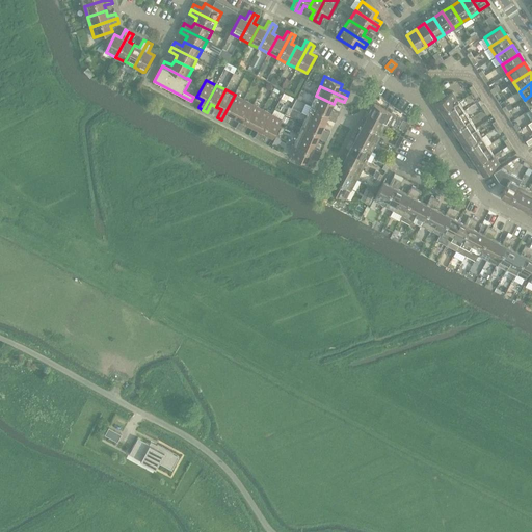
[(436,103),(443,112),(458,102),(452,92),(436,103)]
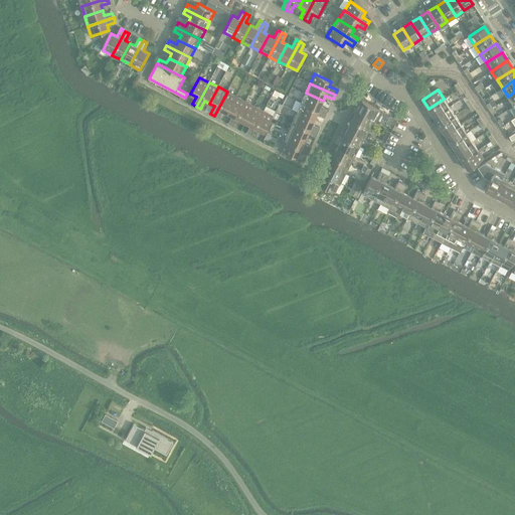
[(227,92),(214,116),(218,118),(222,111),(227,113),(236,97),(227,92)]
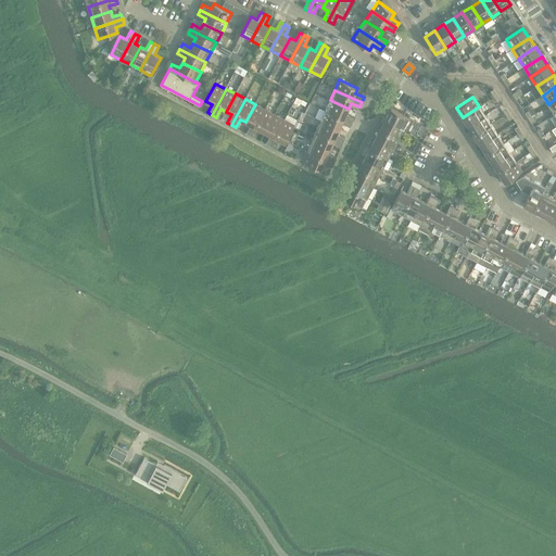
[(330,100),(326,110),(353,122),(354,117),(346,114),(349,109),(330,100)]
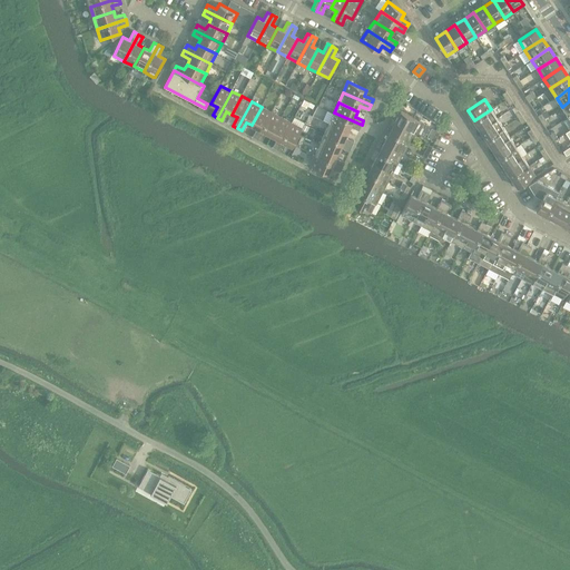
[(262,107),(252,125),(257,128),(253,136),(257,139),(272,112),(262,107)]
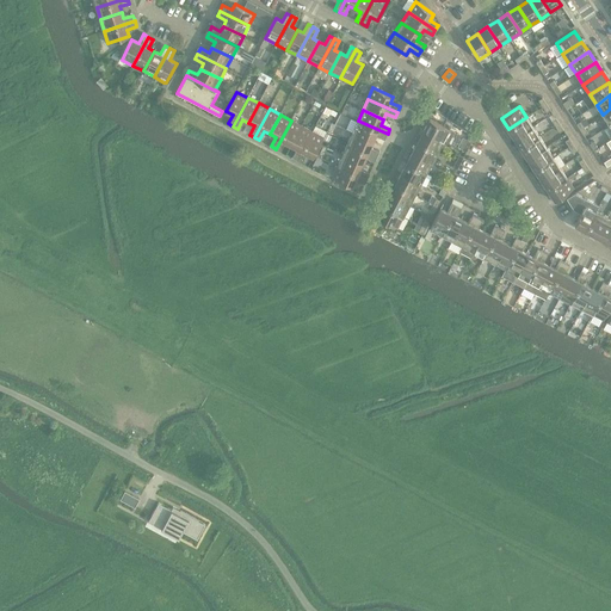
[(526,117),(508,129),(514,140),(534,127),(526,117)]
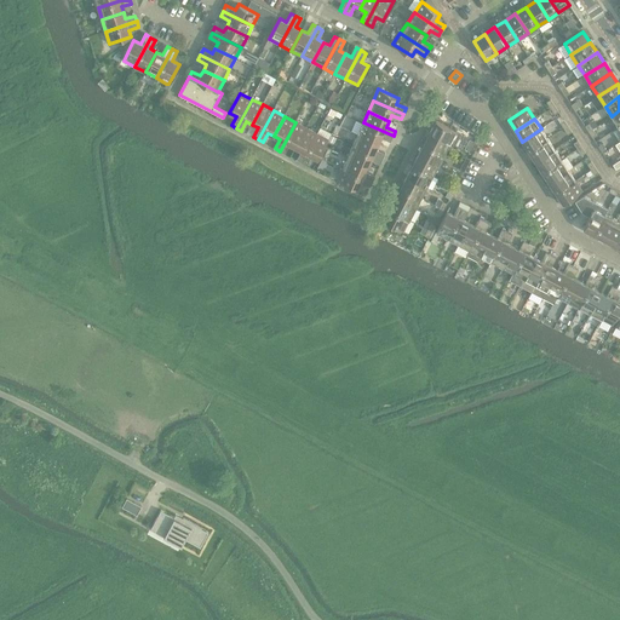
[(436,121),(430,132),(451,143),(457,131),(436,121)]
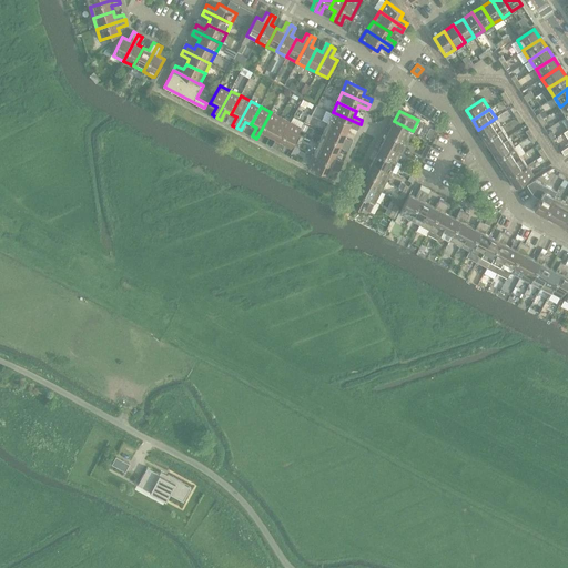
[(271,112),(256,139),(261,141),(265,132),(271,135),(281,117),(271,112)]
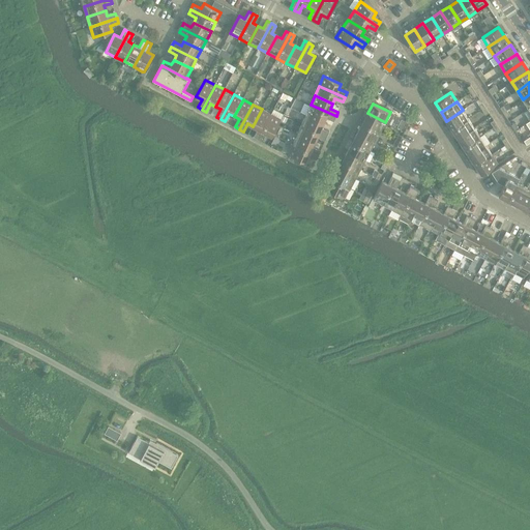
[(311,105),(306,115),(324,122),(326,117),(334,121),(336,116),(311,105)]
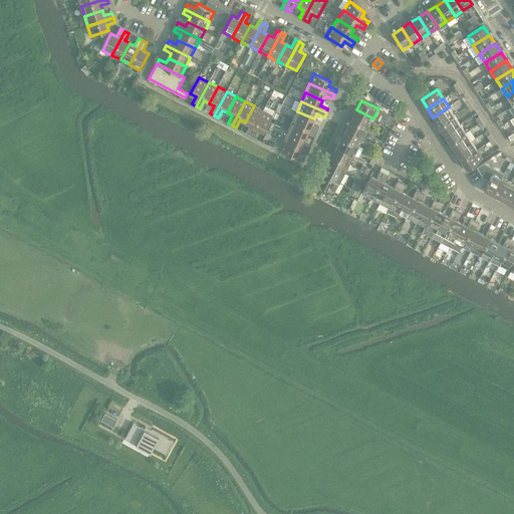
[(254,105),(245,122),(250,124),(246,133),(250,135),(263,110),(254,105)]
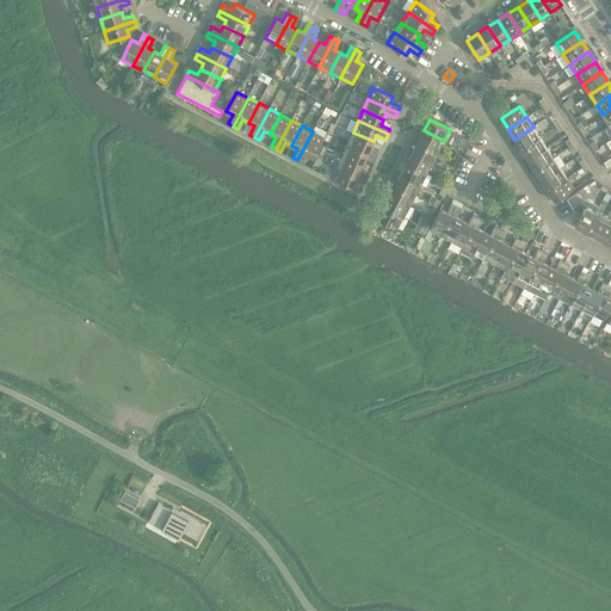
[(534,127),(514,140),(522,149),(539,137),(534,127)]
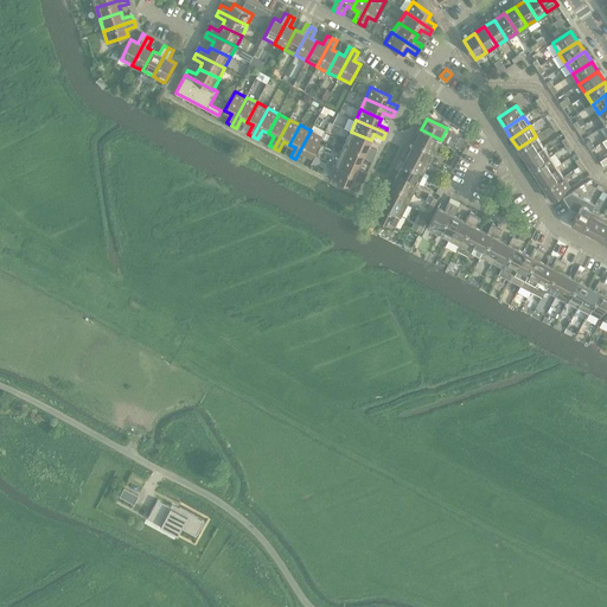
[(421,129),(415,140),(435,151),(441,140),(421,129)]
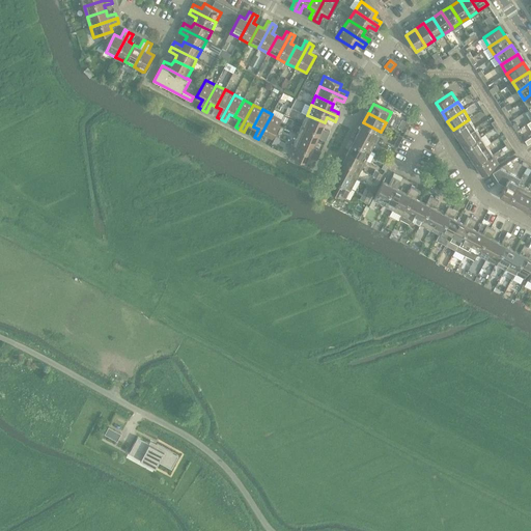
[(272,114),(258,139),(262,141),(267,134),(273,137),(281,119),(272,114)]
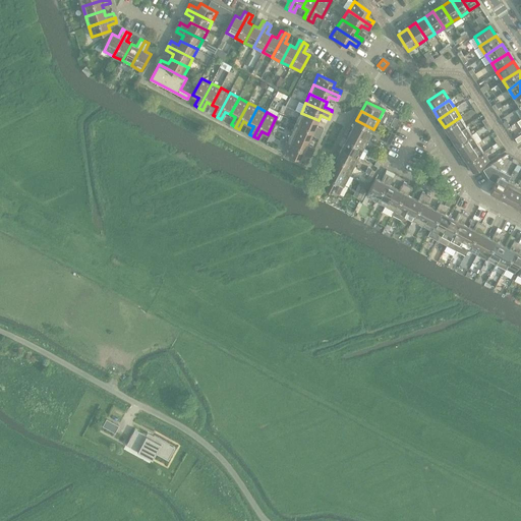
[(301,113),(296,122),(322,133),(324,129),(316,125),(319,120),(301,113)]
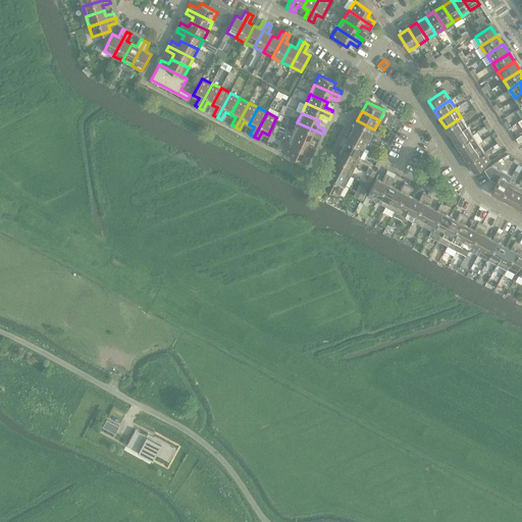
[(399,129),(401,125),(405,117),(402,115),(395,127),(399,129)]
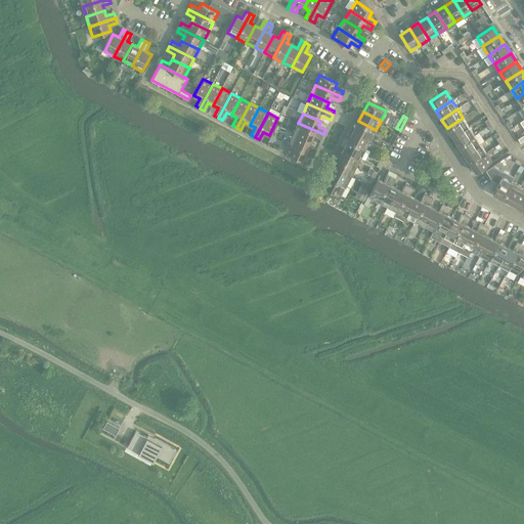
[(463,118),(447,128),(452,137),(469,126),(463,118)]
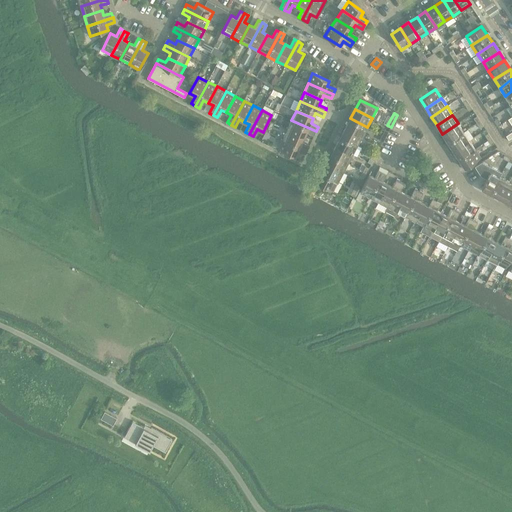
[(350,118),(346,127),(362,136),(367,127),(350,118)]
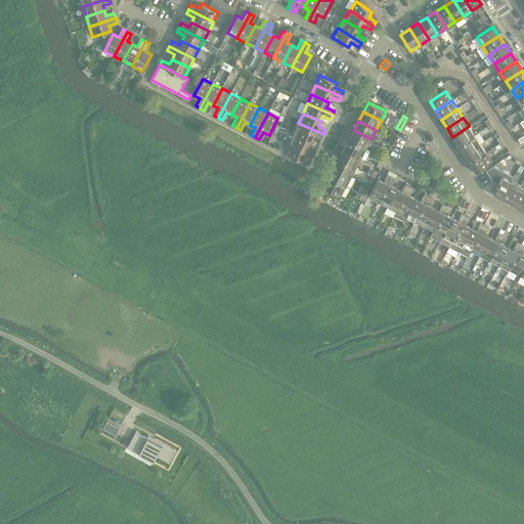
[(298,123),(294,132),(311,140),(314,135),(321,138),(323,134),(298,123)]
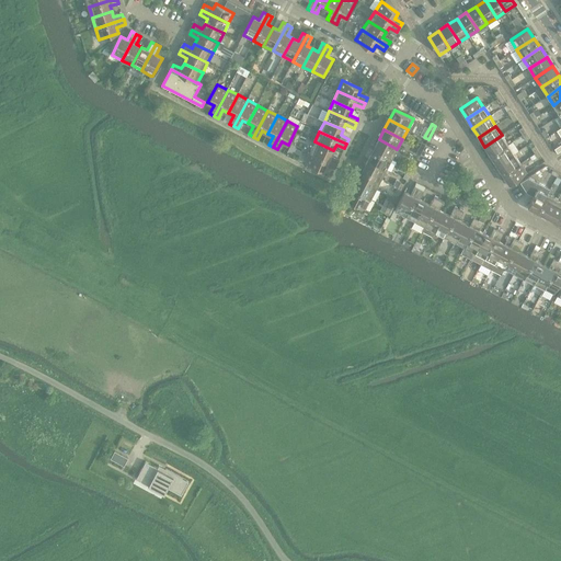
[(502,135),(484,147),(491,156),(508,145),(502,135)]
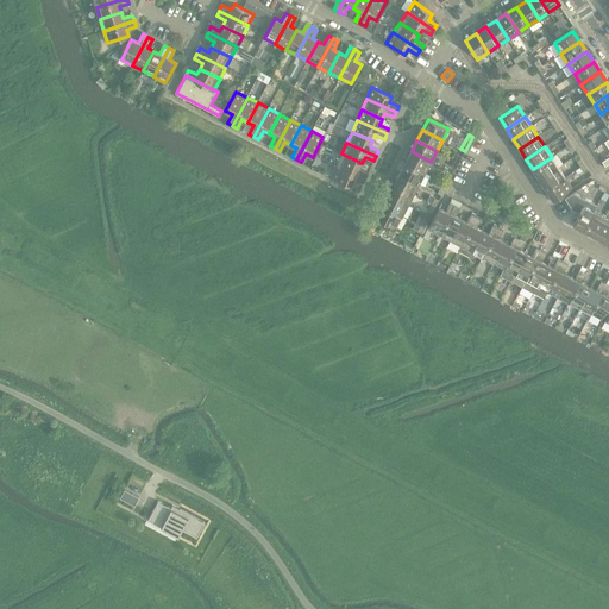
[(412,151),(406,162),(425,173),(431,162),(412,151)]
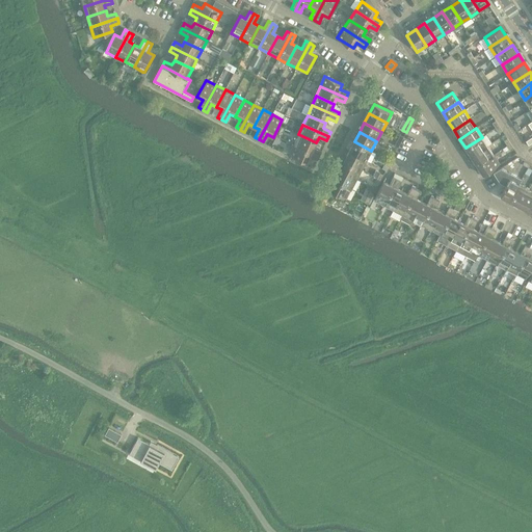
[(298,134),(294,144),(320,156),(322,151),(314,148),(316,142),(298,134)]
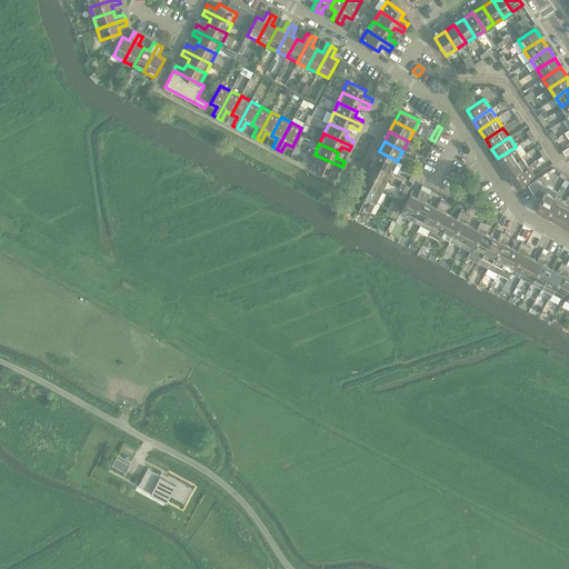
[(516,147),(498,158),(505,168),(521,156),(516,147)]
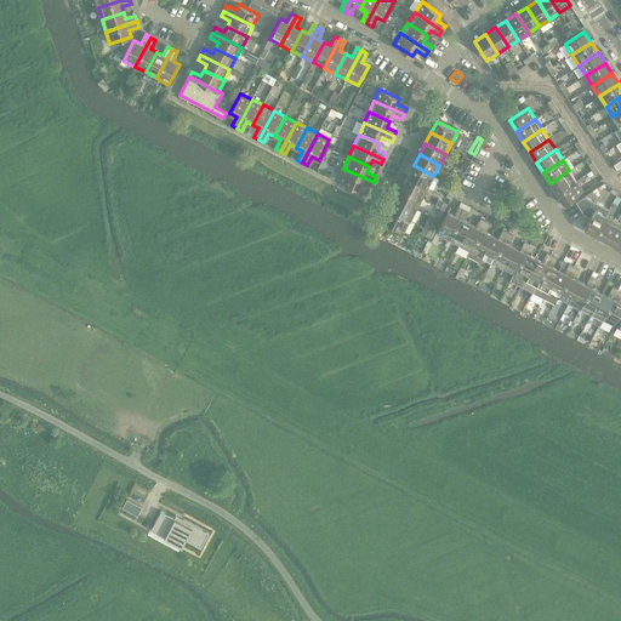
[(414,165),(408,176),(428,187),(433,176),(414,165)]
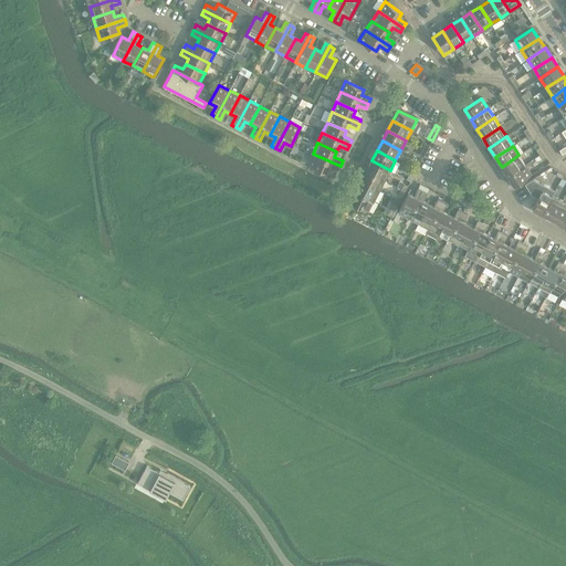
[(341,166),(313,154),(308,165),(327,173),(329,167),(338,170),(341,166)]
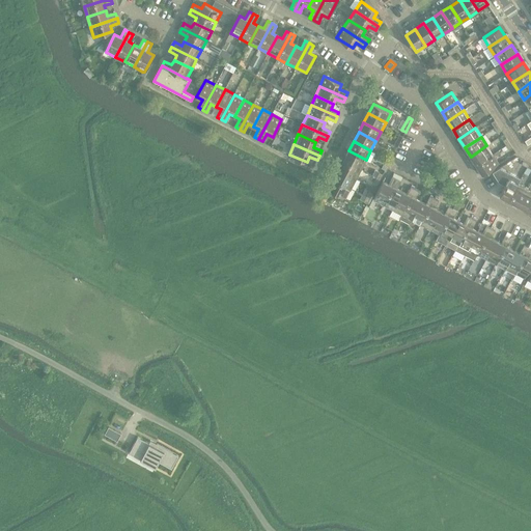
[(486,145),(471,157),(476,165),(493,155),(486,145)]
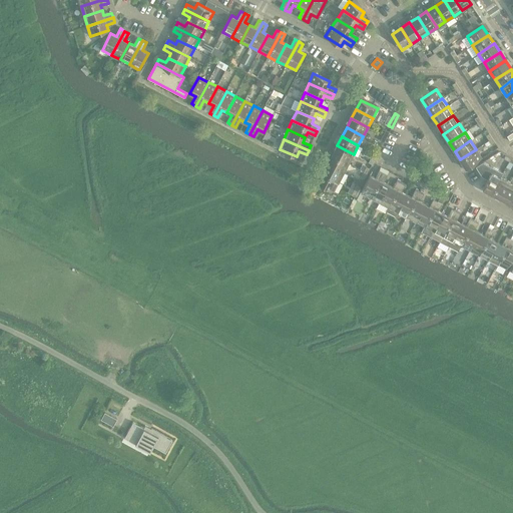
[(337,145),(332,154),(349,163),(354,154),(337,145)]
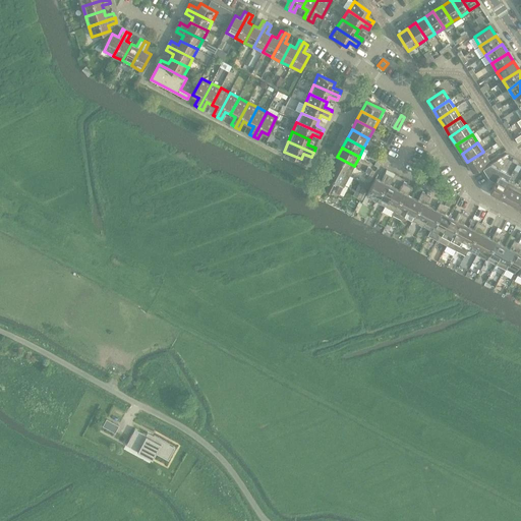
[(372,152),(369,158),(377,161),(380,156),(372,152)]
